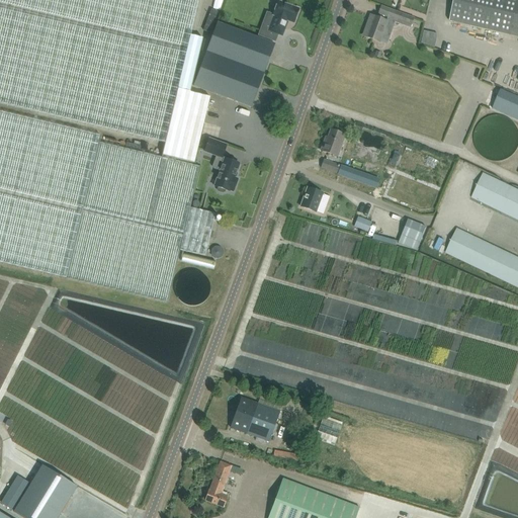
[(0,0),(0,104),(165,144),(161,158),(98,143),(100,135),(0,110),(0,262),(66,278),(157,300),(167,303),(180,250),(198,254),(205,256),(216,213),(208,212),(190,207),(199,167),(193,165),(209,97),(190,93),(203,38),(190,35),(198,0),(0,0)]
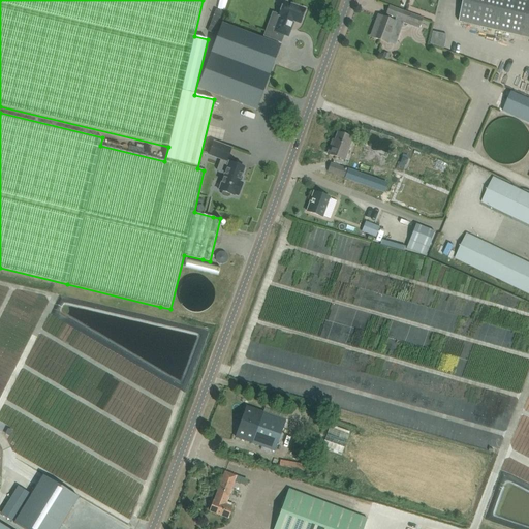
[(528,0),(464,0),(459,22),(528,37),(528,0)]
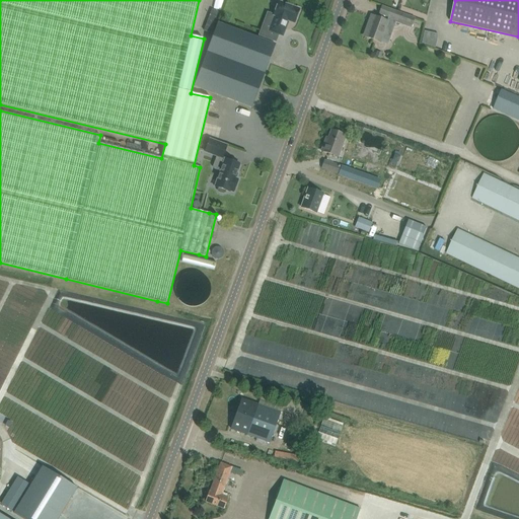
[(274,16),(269,31),(283,36),(287,25),(285,25),(287,21),(288,22),(288,21),(294,23),(299,9),(279,1),(273,15),(274,16)]
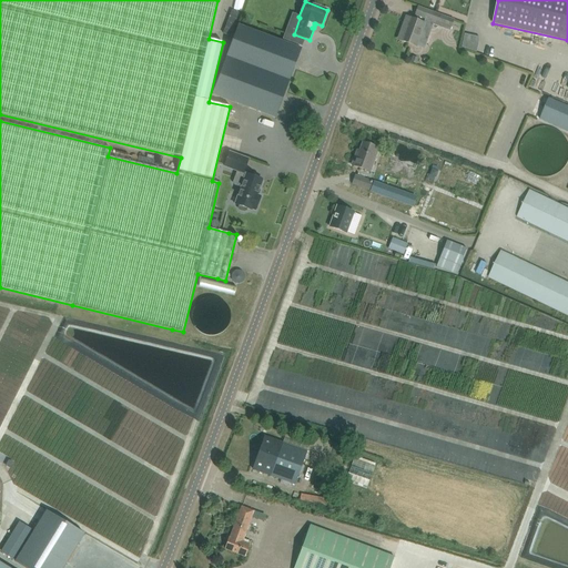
[(405,27),(399,41),(416,47),(418,38),(426,41),(432,24),(437,27),(449,31),(454,20),(440,16),(434,12),(417,7),(415,14),(426,19),(424,23),(406,17),(403,26),(405,27)]
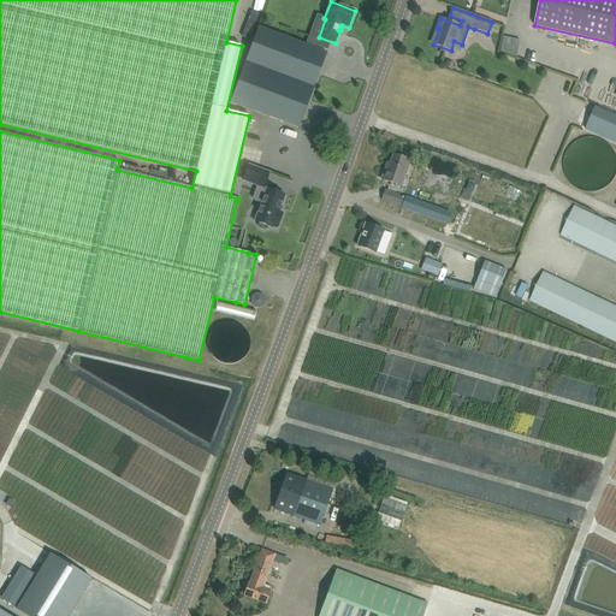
[(250,40),(259,15),(252,12),(242,36),(250,40)]
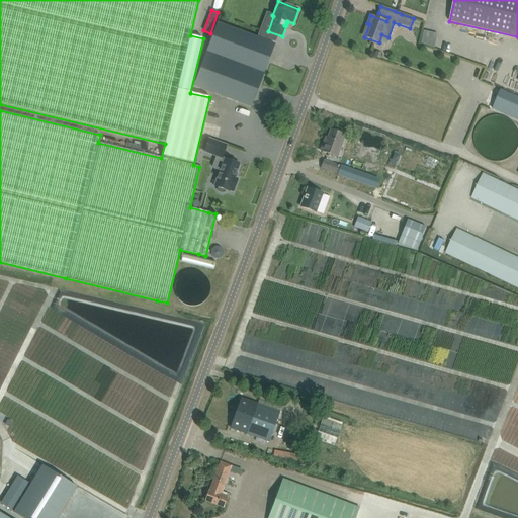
[(251,107),(268,63),(274,45),(217,23),(193,86),(251,107)]
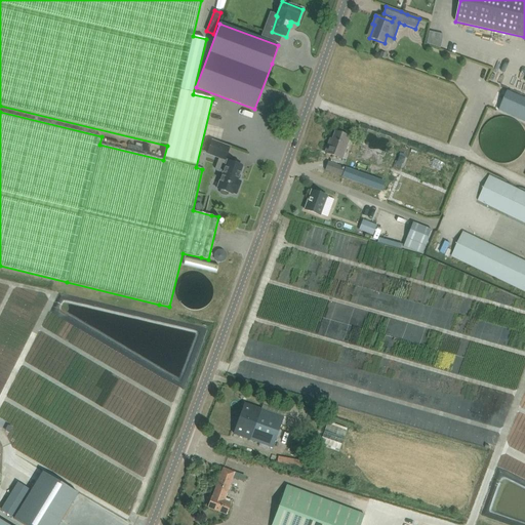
[(524,98),(508,91),(499,110),(524,121),(524,98)]
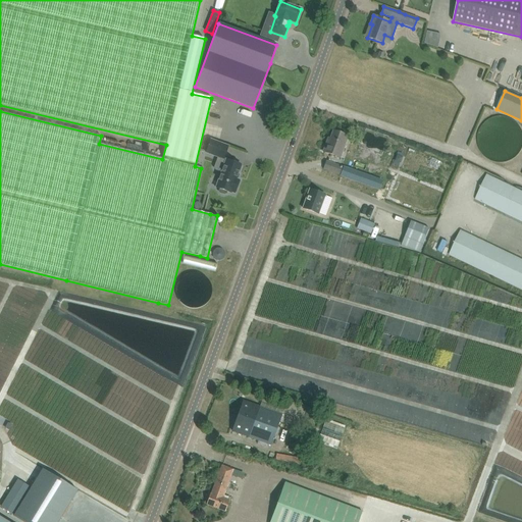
[(323,152),(332,155),(340,158),(348,136),(343,134),(333,132),(329,140),(328,139),(323,152)]
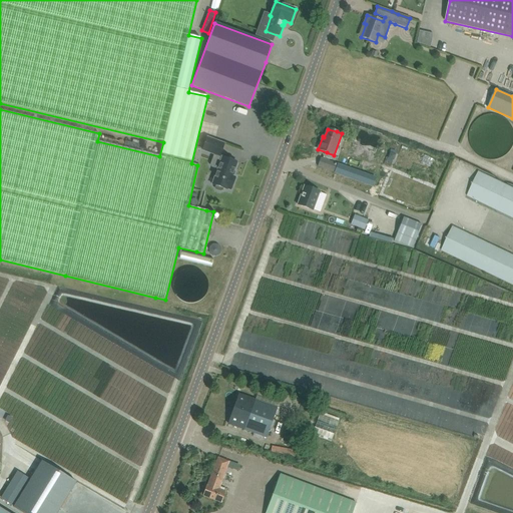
[(230,145),(244,149),(248,137),(234,132),(230,145)]
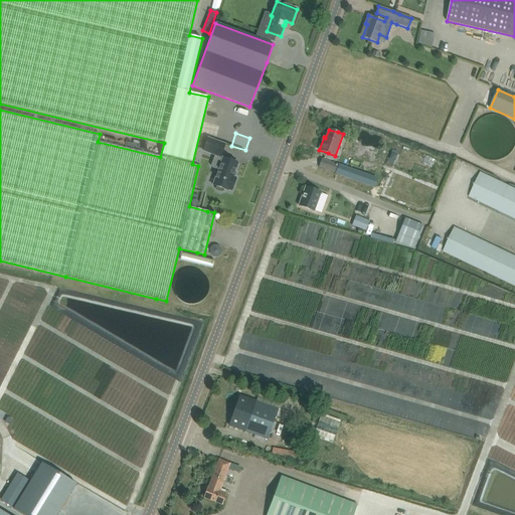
[(207,138),(203,151),(215,155),(220,157),(224,145),(207,138)]
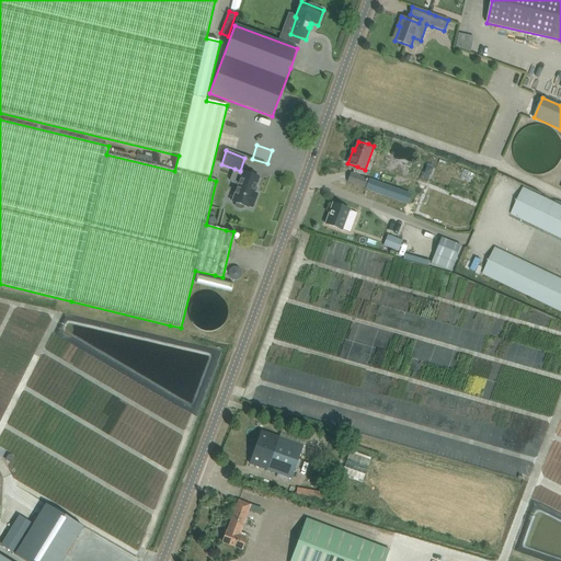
[(235,169),(230,180),(231,183),(238,185),(231,202),(236,204),(236,205),(237,207),(241,209),(243,208),(244,206),(248,208),(249,207),(252,208),(256,194),(253,193),(259,178),(242,172),(240,171),(235,169)]
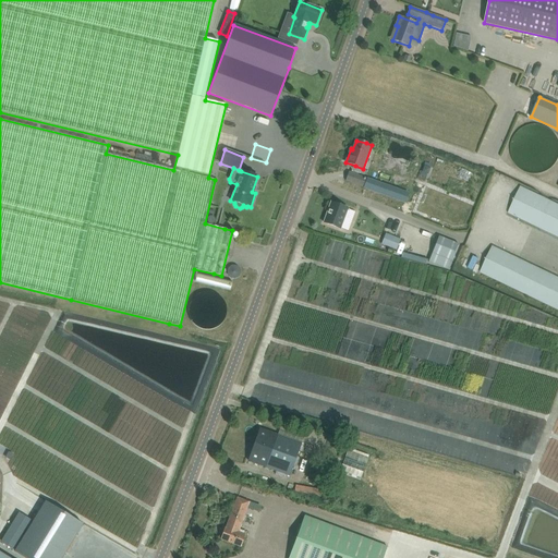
[(348,172),(344,181),(363,187),(365,182),(366,179),(348,172)]
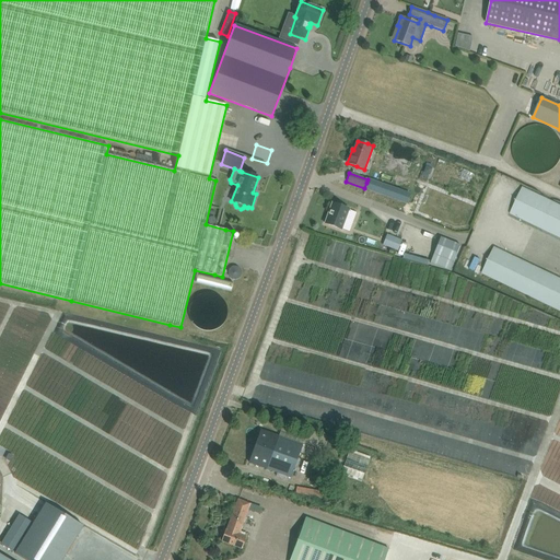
[(369,179),(365,189),(382,195),(386,186),(369,179)]
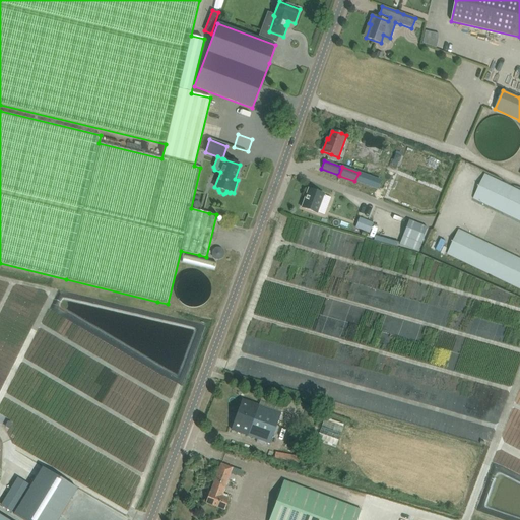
[(519,191),(484,175),(473,198),(519,219),(519,191)]
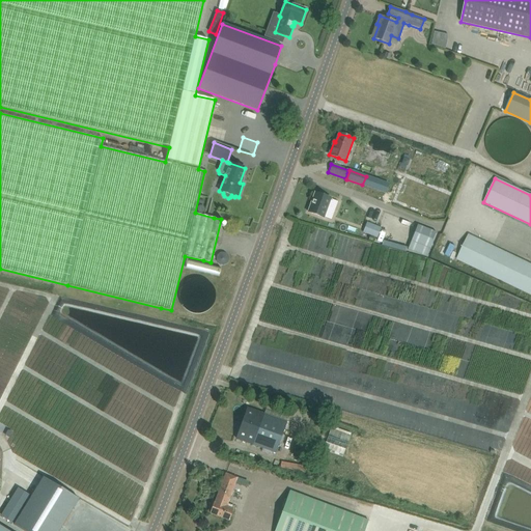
[(314,192),(307,212),(316,216),(325,218),(331,220),(338,201),(331,199),(332,198),(324,196),(314,192)]
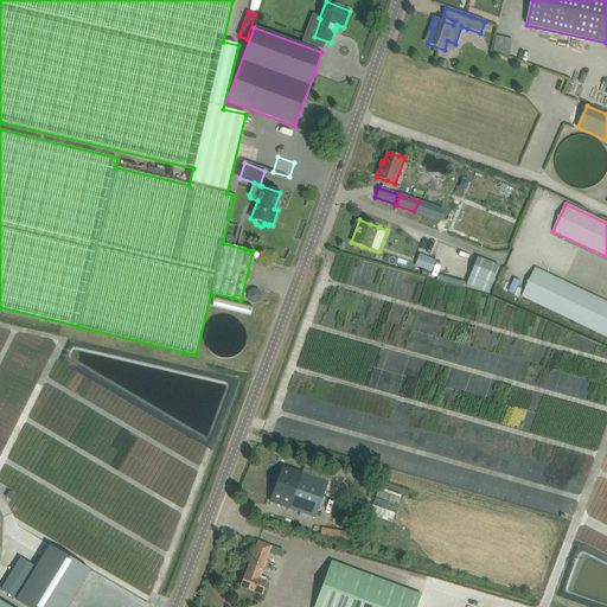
[(435,261),(420,254),(415,266),(430,272),(435,261)]
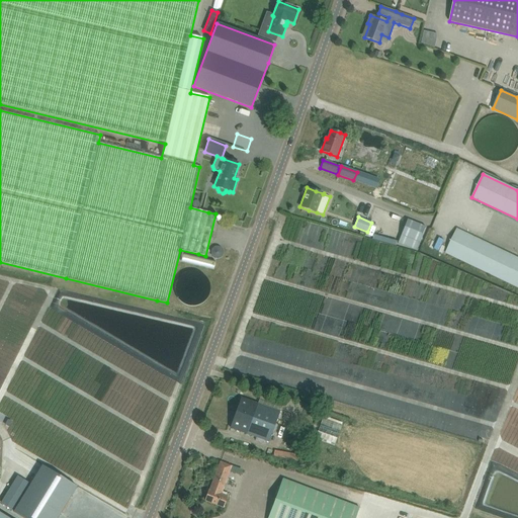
[(401,235),(398,243),(416,251),(420,243),(426,227),(407,220),(401,235)]
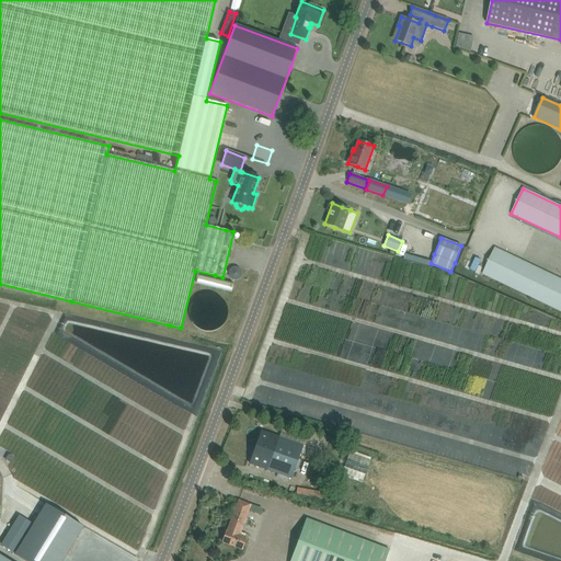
[(560,278),(494,248),(482,274),(560,310),(560,278)]
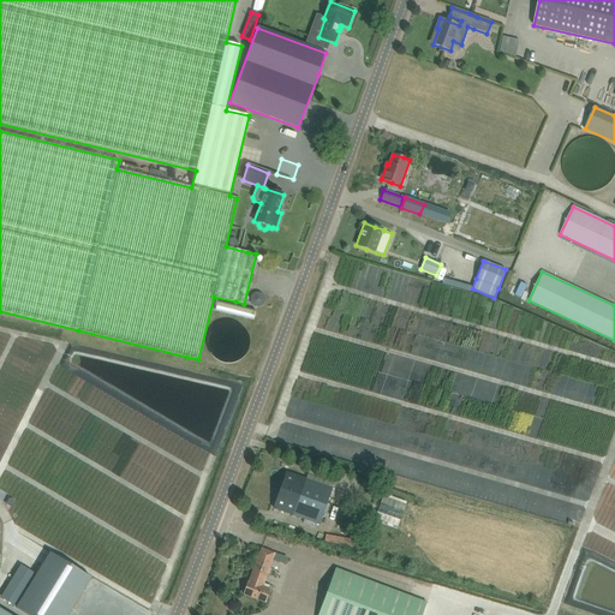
[(254,300),(261,310),(269,304),(262,293),(254,300)]
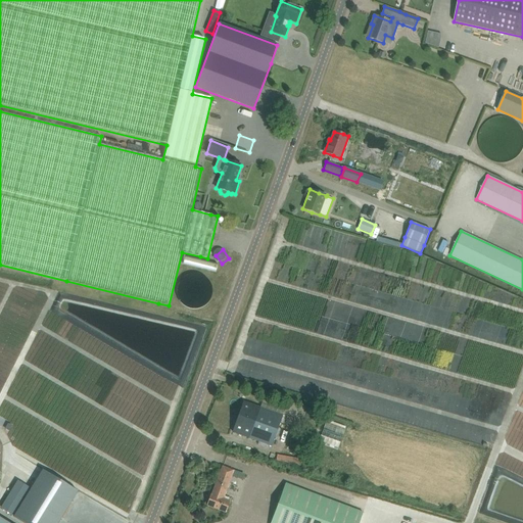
[(217,273),(218,268),(189,262),(188,267),(217,273)]
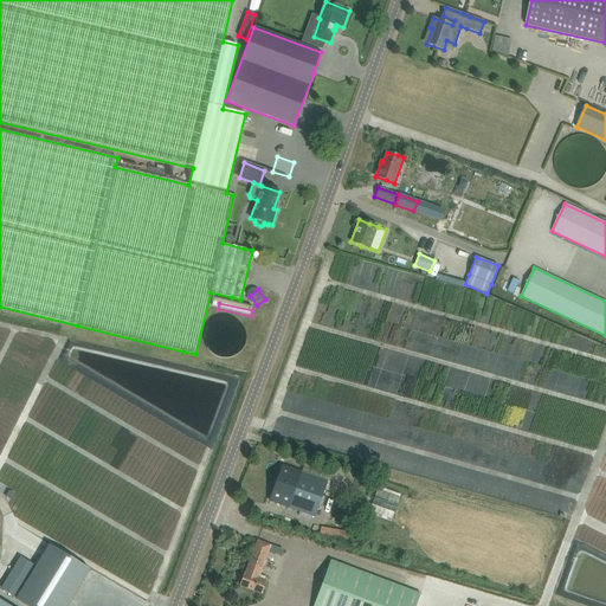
[(328,482),(294,470),(283,465),(270,501),(281,505),(315,517),(328,482)]
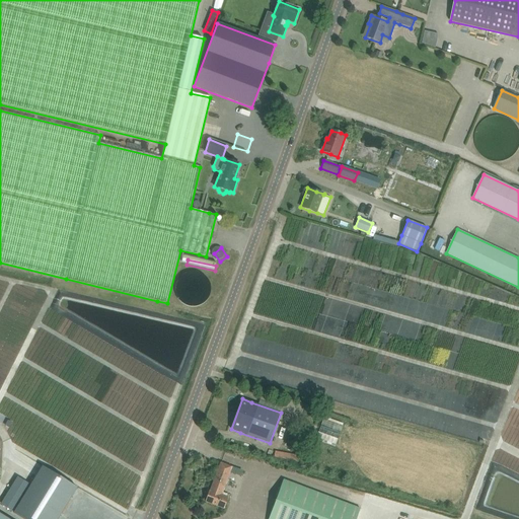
[(43,450),(50,452),(53,444),(46,442),(43,450)]
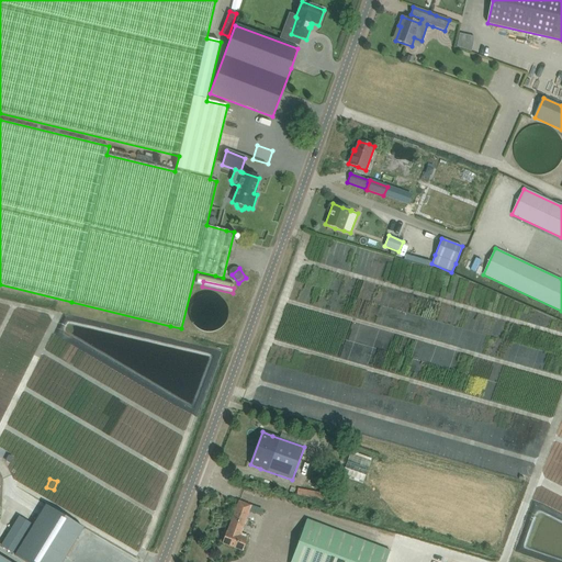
[(251,506),(249,505),(238,502),(227,532),(226,531),(222,543),(232,547),(243,551),(247,541),(239,538),(251,506)]
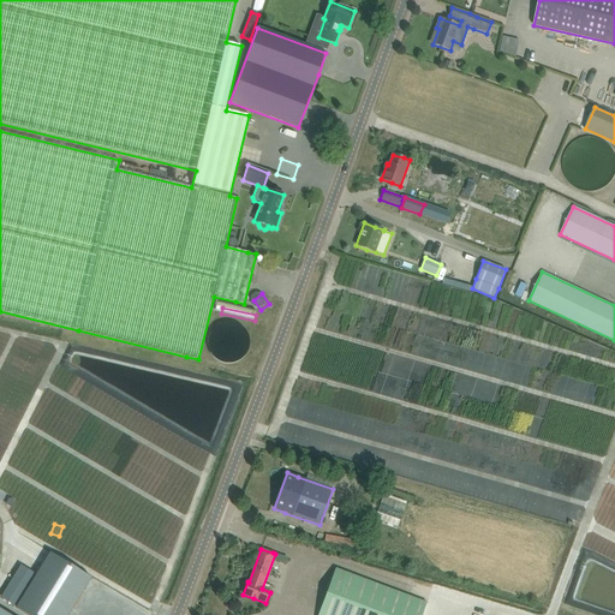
[(35,578),(17,607),(29,614),(67,614),(91,577),(51,551),(36,575),(35,578)]
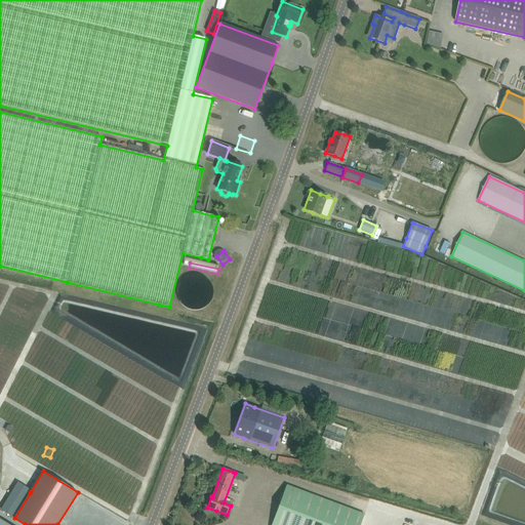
[(17,483),(1,510),(14,518),(30,493),(31,491),(17,483)]
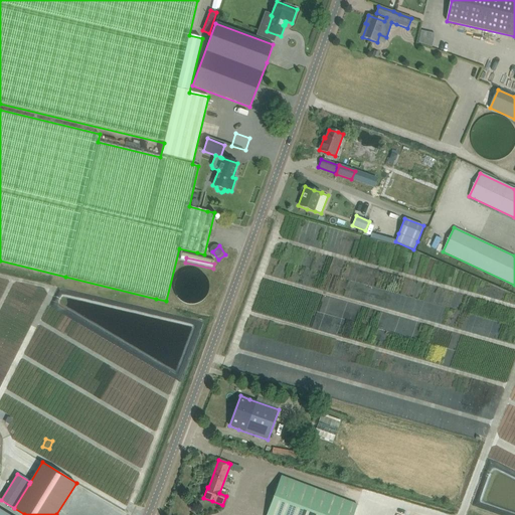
[(282,476),(267,514),(352,514),(356,505),(282,476)]
